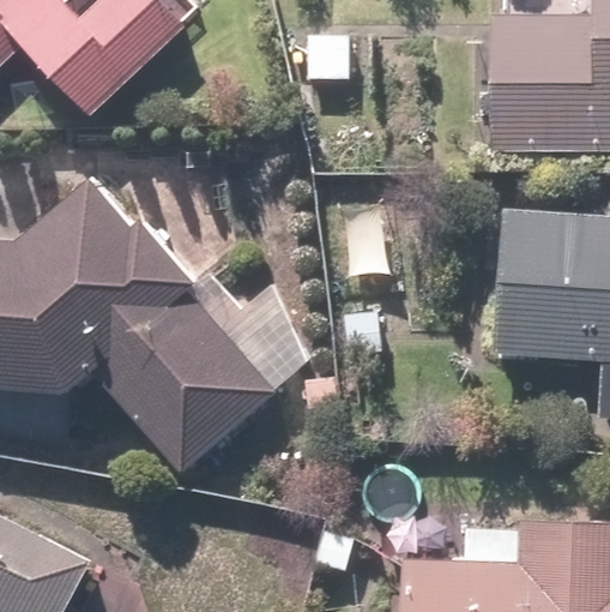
[(0,69),(23,48),(89,118),(185,28),(158,0),(98,0),(78,19),(59,0),(0,0),(0,69)]
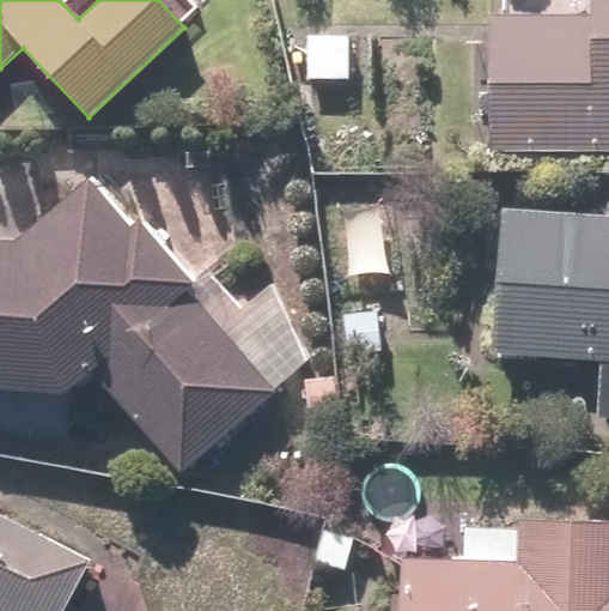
[(489,153),(608,152),(608,0),(589,0),(589,14),(487,16),(489,153)]
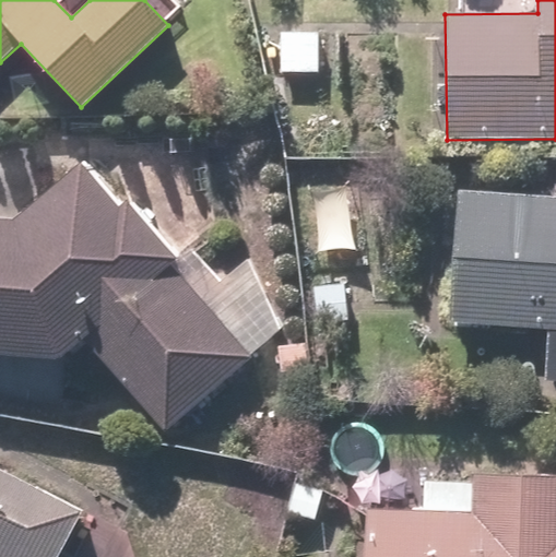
[(19,218),(0,216),(0,354),(63,359),(87,338),(165,429),(251,356),(173,263),(179,258),(130,200),(123,205),(86,162),(19,218)]
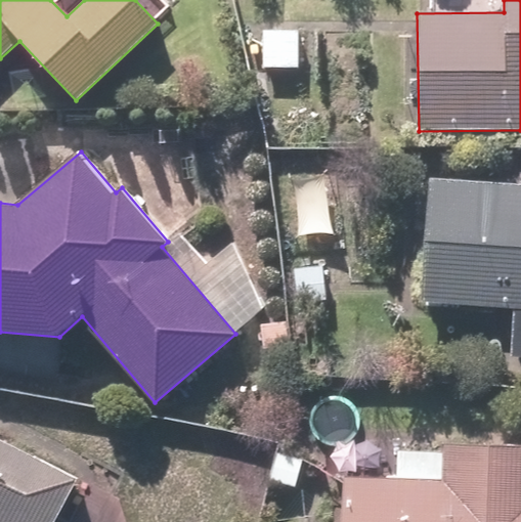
[(520,181),(429,174),(419,300),(511,307),(508,357),(520,357),(520,181)]
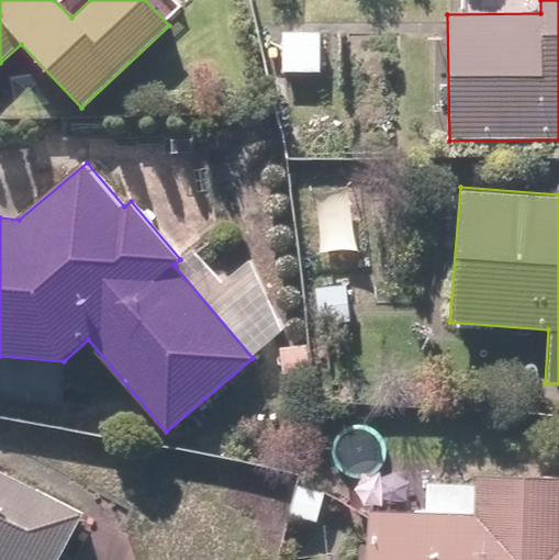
[(0,559),(58,559),(84,512),(0,468),(0,559)]
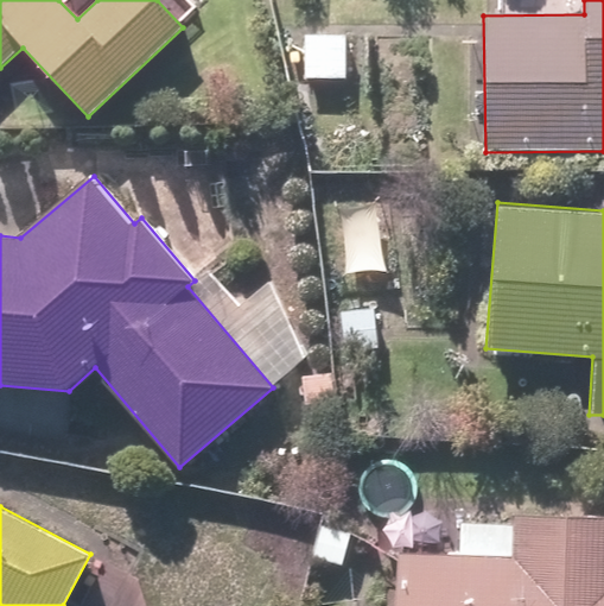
[(394,554),(393,605),(603,605),(603,516),(513,516),(512,555),(394,554)]
